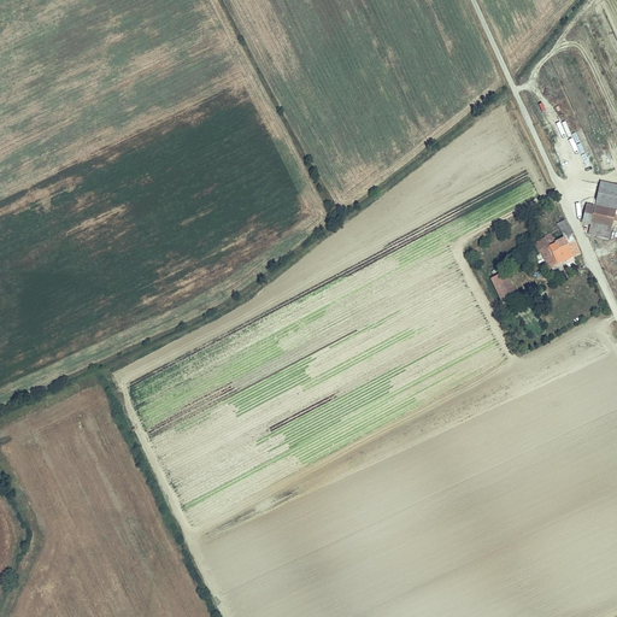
[(616,189),(595,186),(592,206),(616,210),(616,189)]
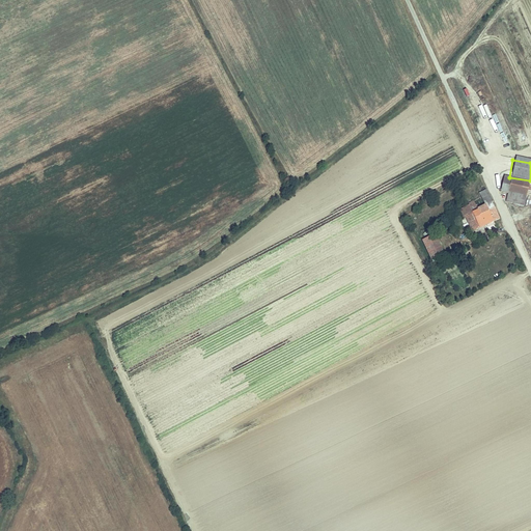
[(530,180),(509,177),(503,176),(500,191),(508,192),(507,200),(525,203),(530,180)]
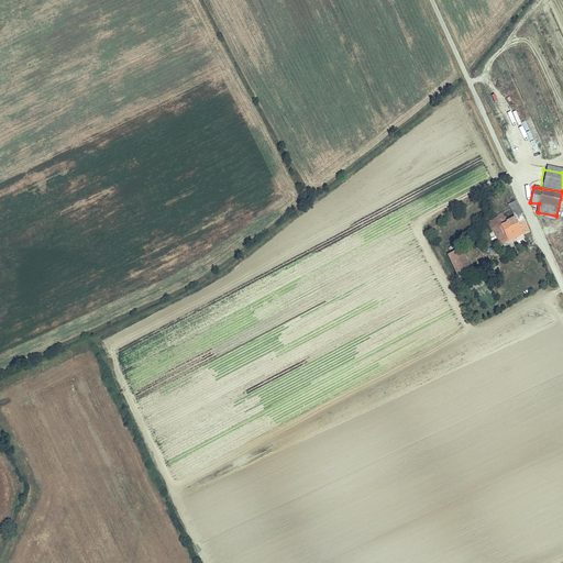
[(507,205),(515,217),(522,233),(528,231),(520,216),(521,214),(515,201),(511,203),(507,205)]
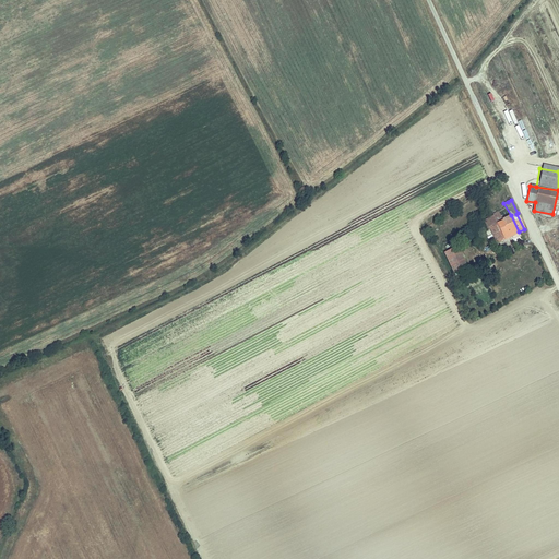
[(519,232),(511,215),(502,219),(499,211),(494,214),(494,215),(482,221),(486,230),(490,228),(496,239),(495,241),(498,242),(519,232)]
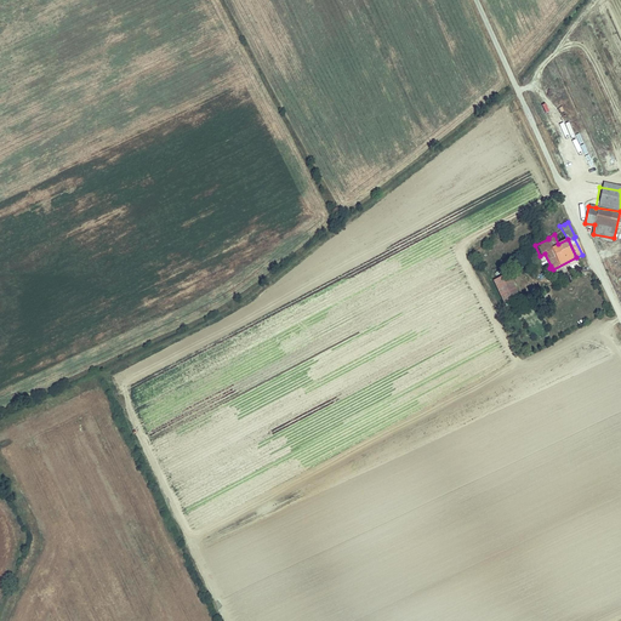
[(518,296),(508,274),(494,280),(505,303),(518,296)]
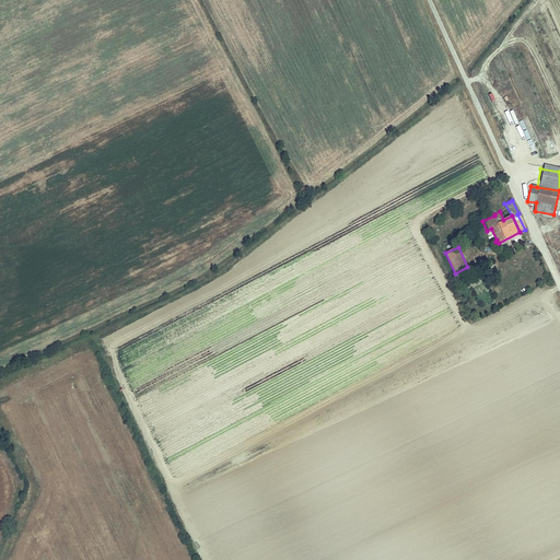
All buildings are outlined.
